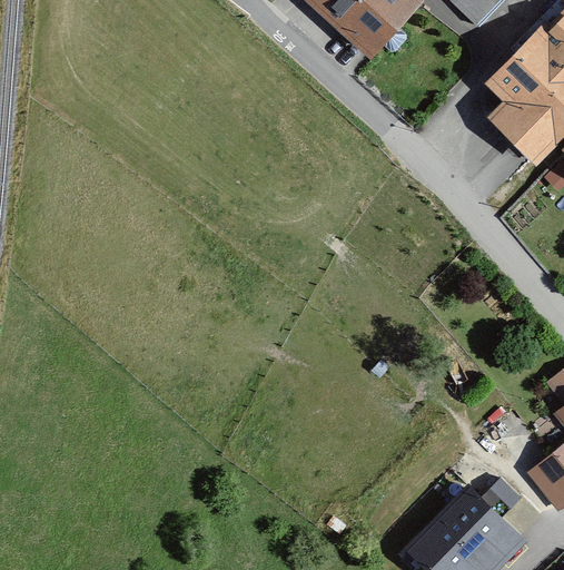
[(421,7),(414,0),(306,0),(370,60),(421,7)]
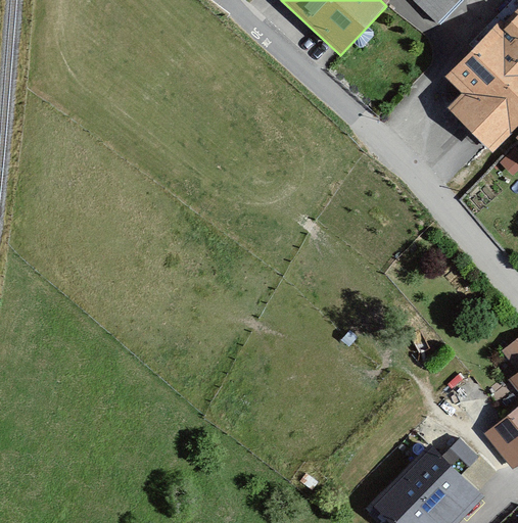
[(468,0),(416,0),(442,27),(468,0)]
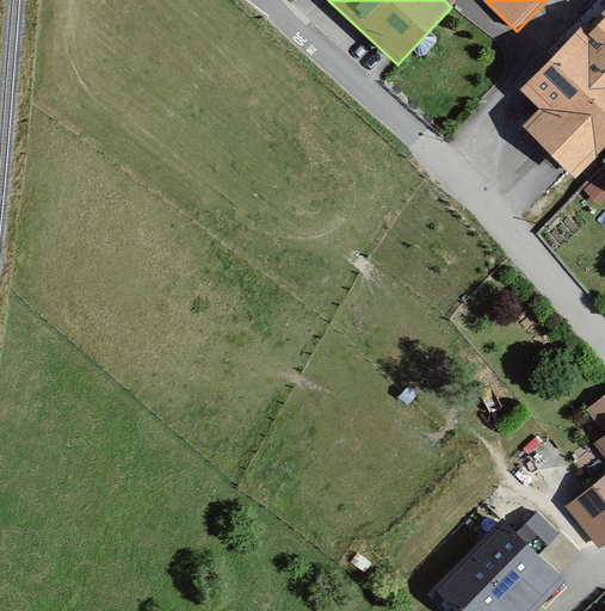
[(604,6),(519,87),(543,112),(525,129),(569,176),(604,142),(604,6)]
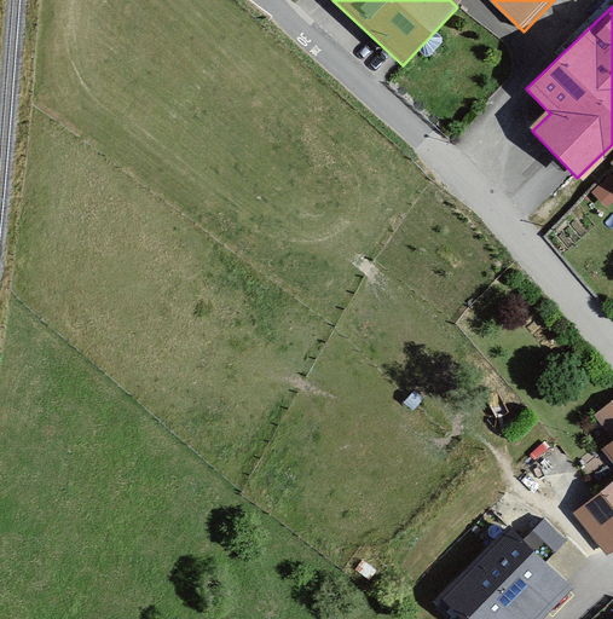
[(612,408),(599,420),(612,437),(612,450),(608,452),(612,457),(612,492),(611,493),(612,495),(612,408)]
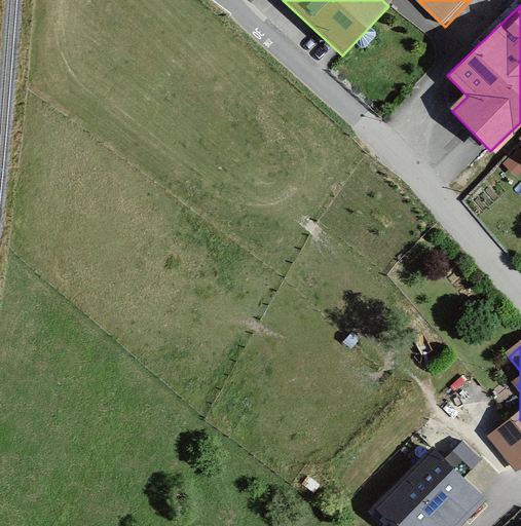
[(482,525),(491,517),(407,441),(351,500),(379,525),(482,525)]
